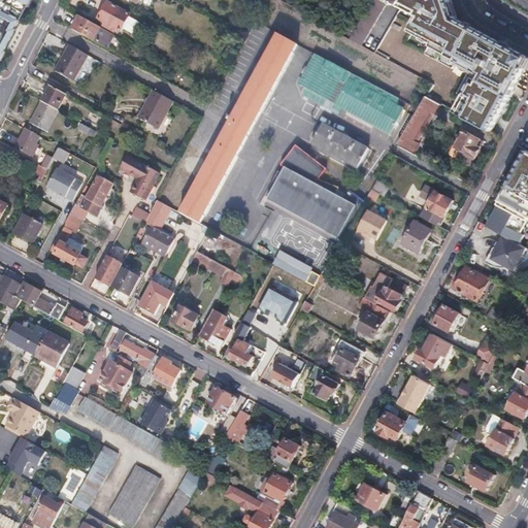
[(0,0),(0,48),(11,28),(10,27),(19,12),(24,0),(0,0)]
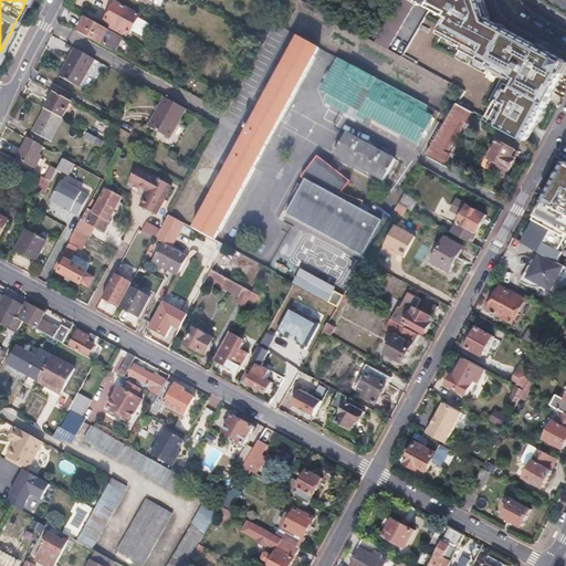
[(417,1),(413,0),(398,0),(374,42),(388,50),(417,1)]
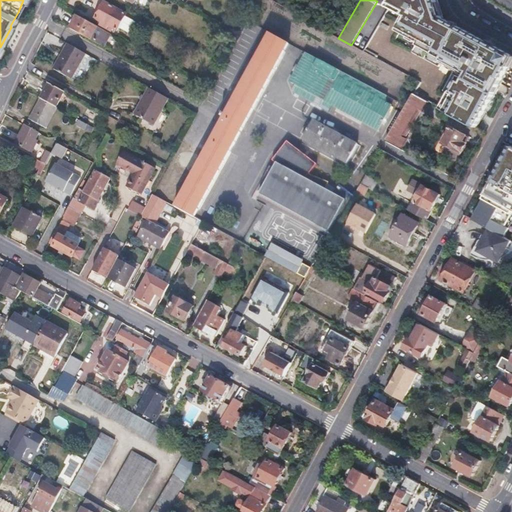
[(393,0),(391,3),(415,17),(426,49),(468,72),(446,112),(476,129),(496,91),(511,62),(511,56),(452,24),(442,19),(436,0),(393,0)]
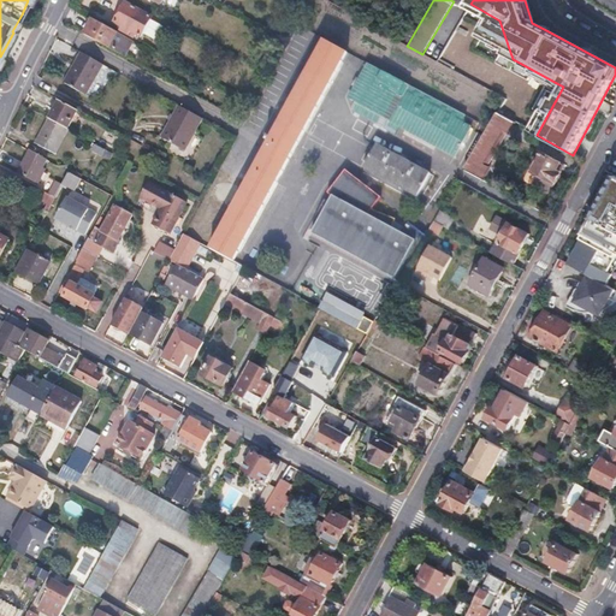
[(150,18),(124,3),(113,22),(120,27),(119,30),(132,37),(134,34),(140,37),(150,18)]
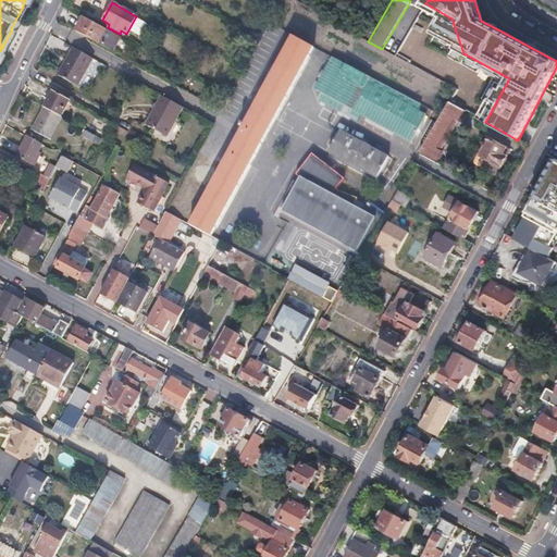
[(83,16),(75,31),(112,51),(121,37),(83,16)]
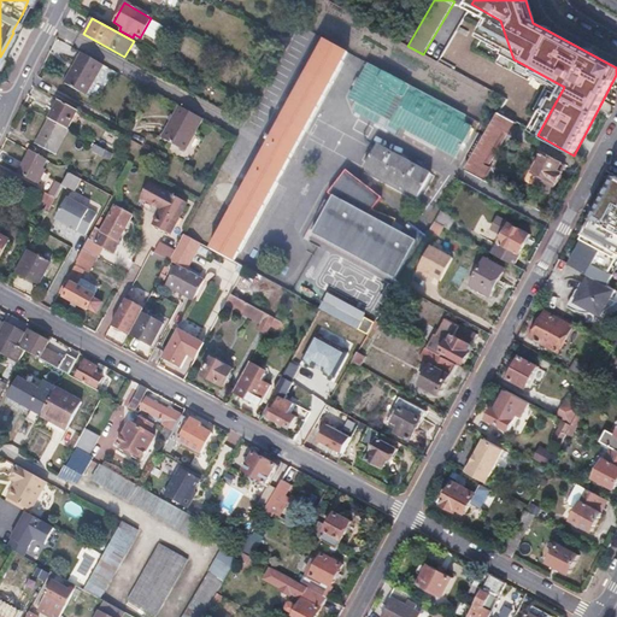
[(347,54),(323,41),(210,250),(234,263),(240,252),(225,245),(263,176),(277,183),(304,134),(291,125),(327,58),(341,65),(347,54)]
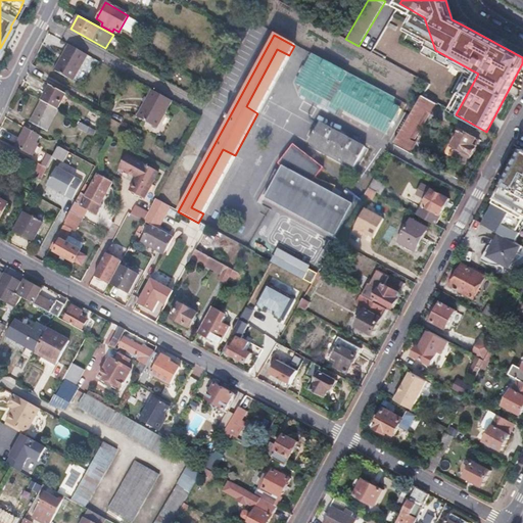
[(87,55),(68,45),(54,70),(73,81),(87,55)]
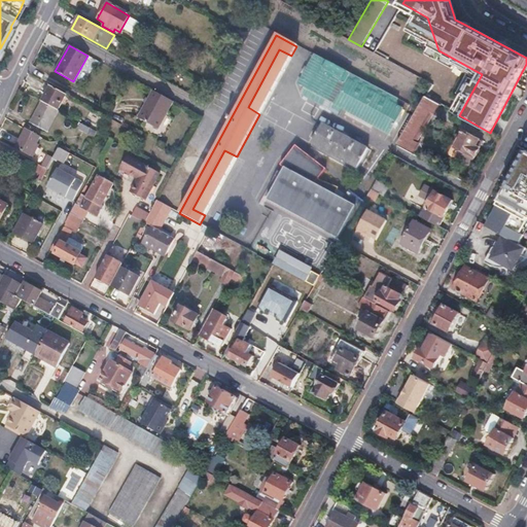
[(291,56),(279,49),(248,107),(259,114),(291,56)]
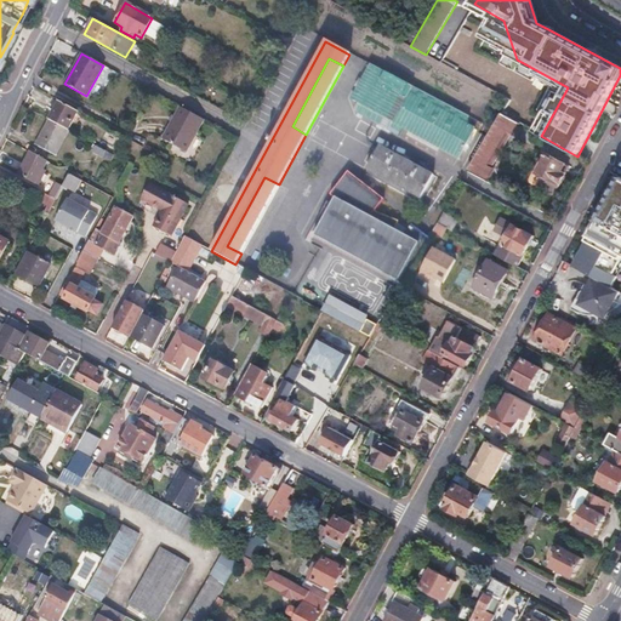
[(383,119),(391,124),(406,95),(410,87),(370,67),(351,102),(357,104),(354,110),(354,112),(354,113),(354,114),(354,115),(355,115),(379,129),(383,119)]
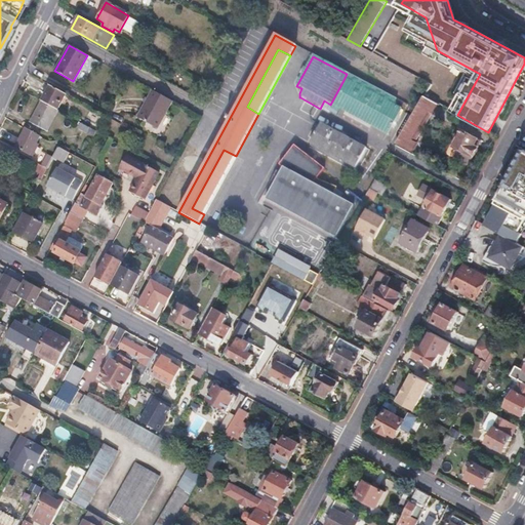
[(344,80),(330,105),(340,110),(387,134),(400,111),(344,80)]
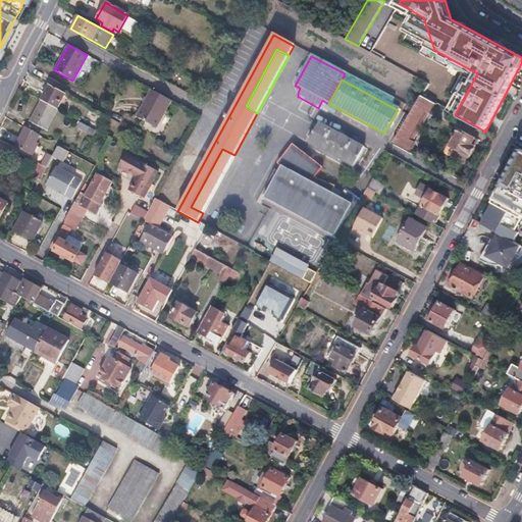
[(64,94),(50,86),(41,102),(56,110),(64,94)]
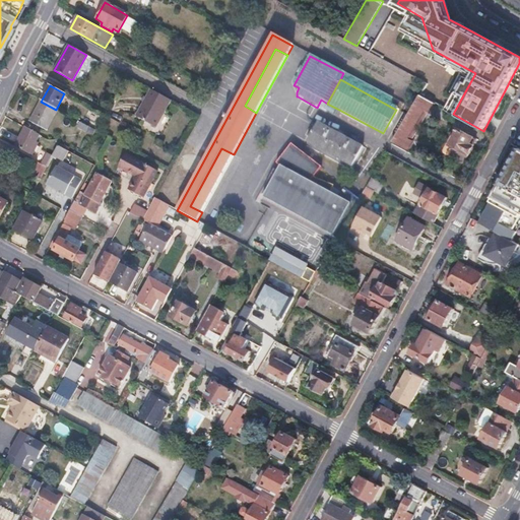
[(170,101),(149,89),(134,116),(153,127),(170,101)]
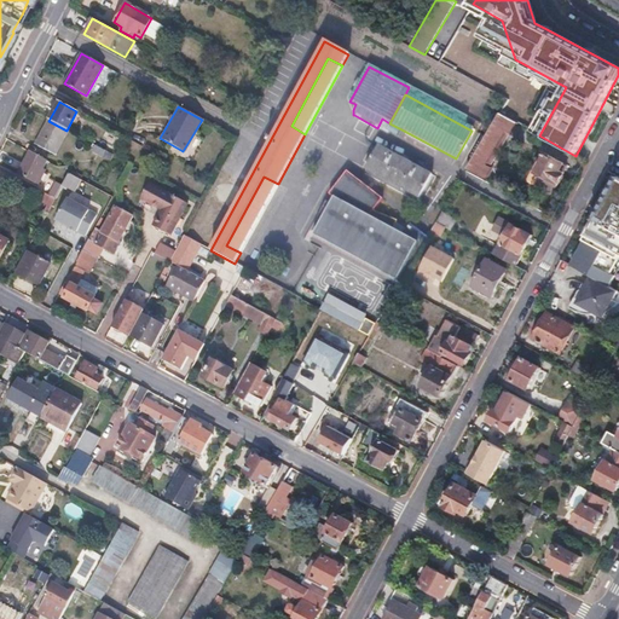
[(489,178),(518,119),(499,109),(469,169),(489,178)]
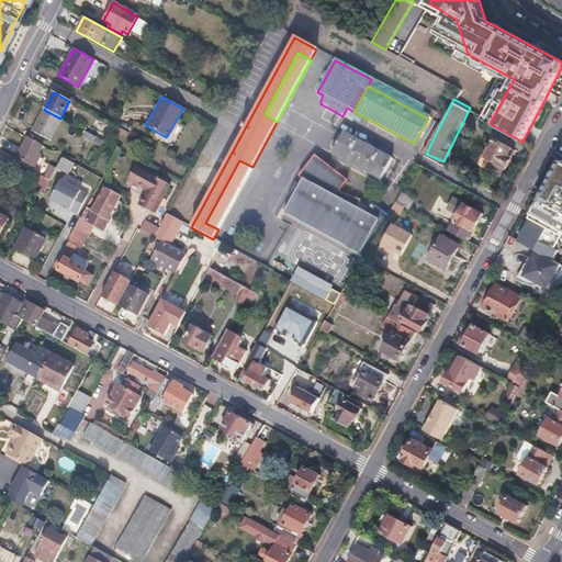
[(347,108),(343,116),(349,120),(353,112),(347,108)]
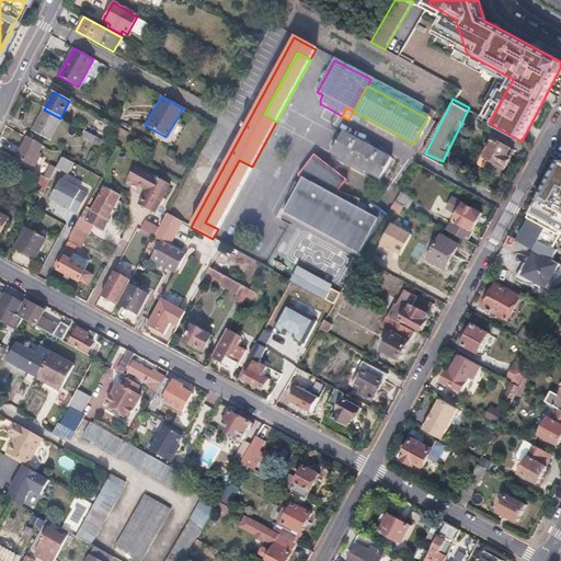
[(44,110),(32,130),(49,140),(61,118),(60,118),(44,110)]
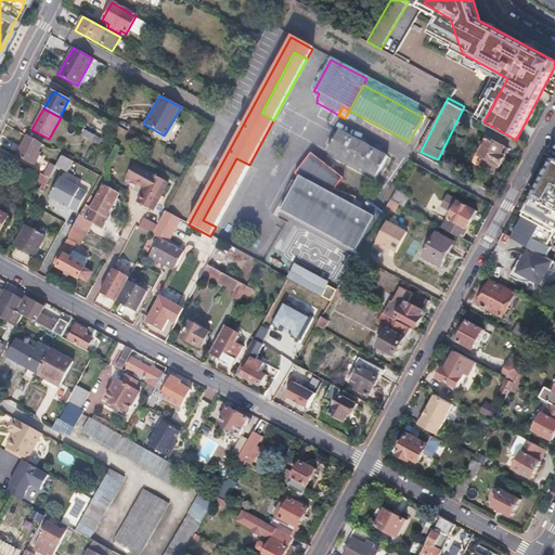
[(349,111),(345,118),(355,124),(359,117),(360,116),(349,111)]
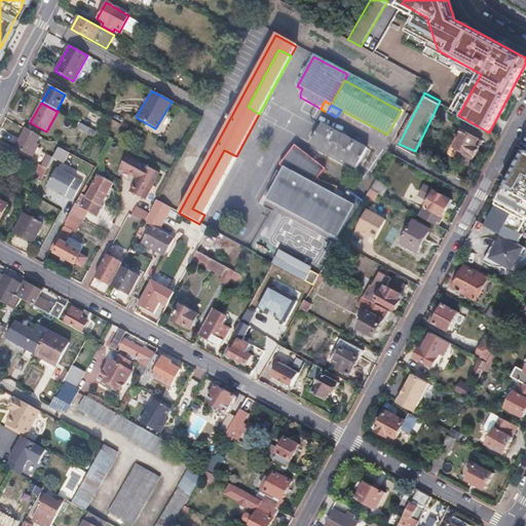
[(80,123),(78,128),(92,137),(96,132),(80,123)]
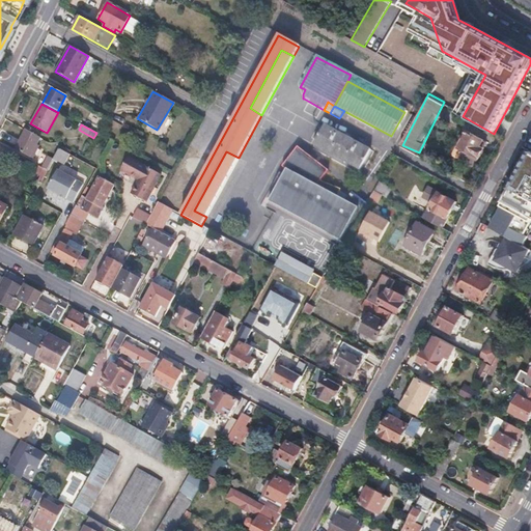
[(323,127),(312,146),(358,171),(369,151),(323,127)]
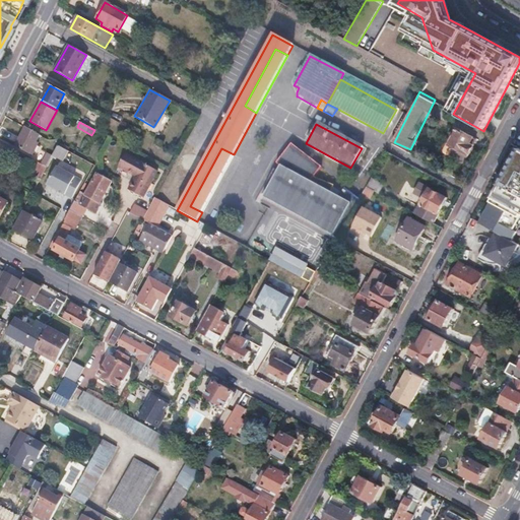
[(40,135),(24,127),(14,145),(29,153),(40,135)]
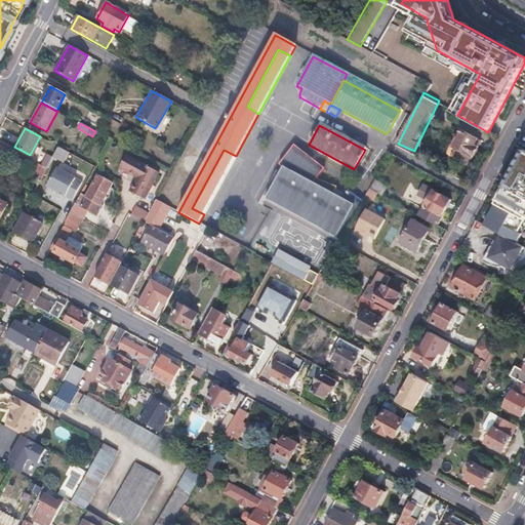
[(478,139),(463,131),(455,148),(459,150),(458,152),(472,159),(475,153),(478,148),(475,146),(478,139)]
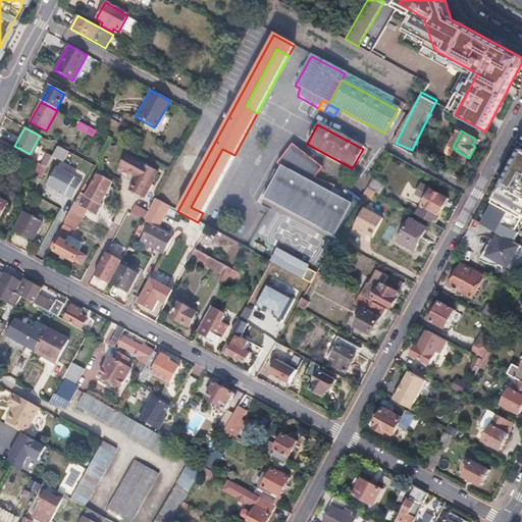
[(276,164),(280,167),(264,199),(271,203),(315,228),(316,226),(319,222),(325,226),(323,232),(331,238),(349,208),(353,211),(359,201),(345,190),(336,199),(332,203),(326,198),(327,195),(329,193),(330,192),(313,178),(321,167),(292,145),(276,164)]
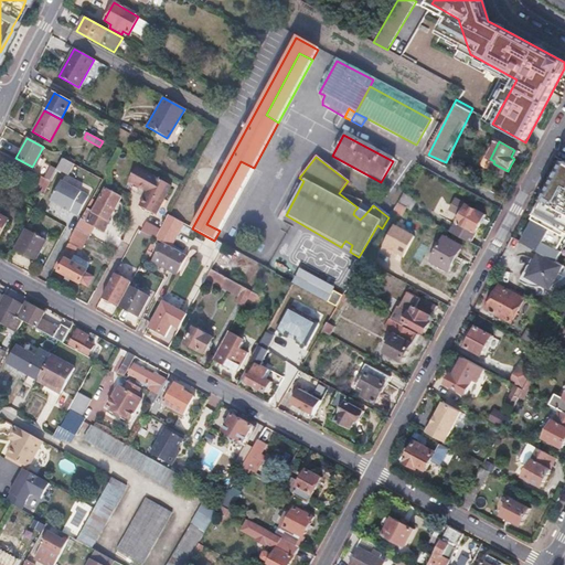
[(73,164),(62,159),(56,169),(67,174),(73,164)]
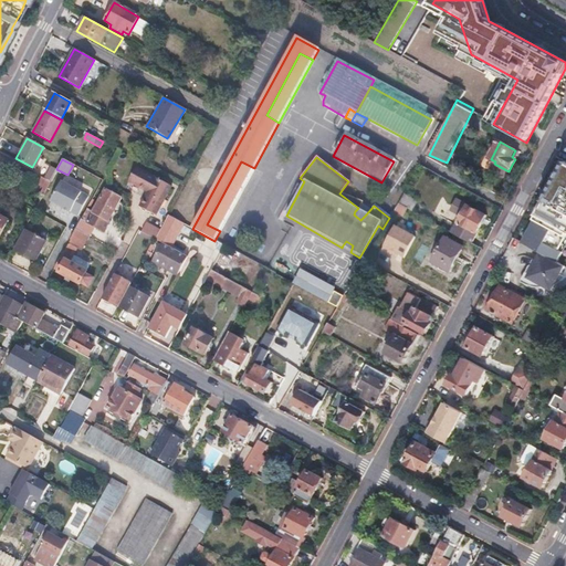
[(254,168),(241,161),(207,224),(220,231),(254,168)]
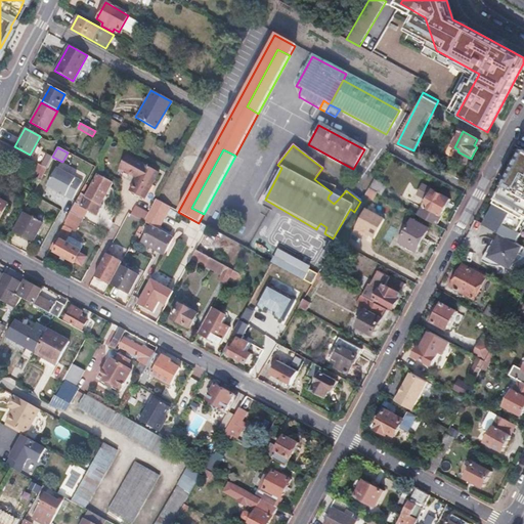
[(457,151),(453,158),(467,165),(471,159),(457,151)]
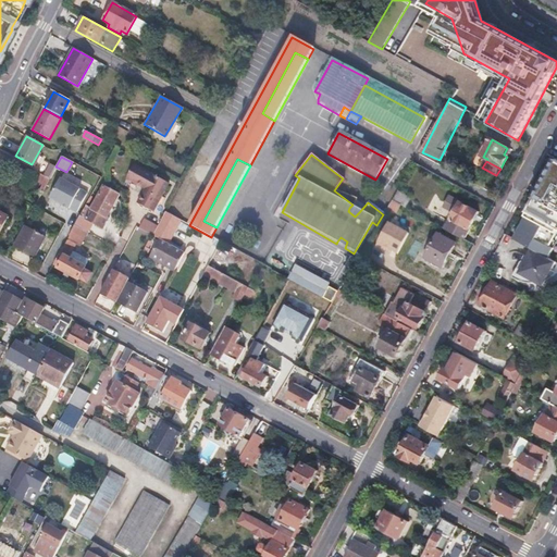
[(136,165),(128,180),(145,188),(137,203),(152,211),(168,183),(136,165)]
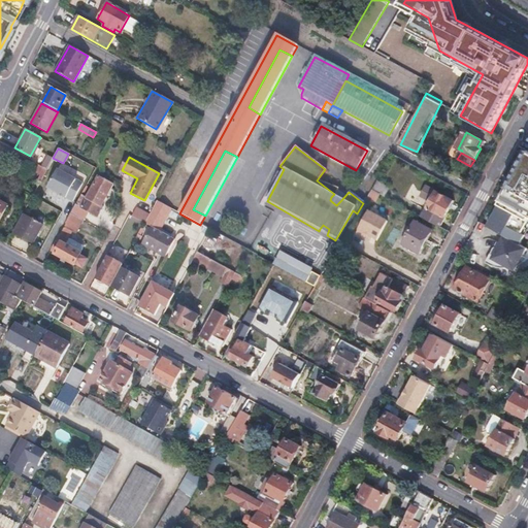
[(527,160),(516,182),(527,188),(527,160)]
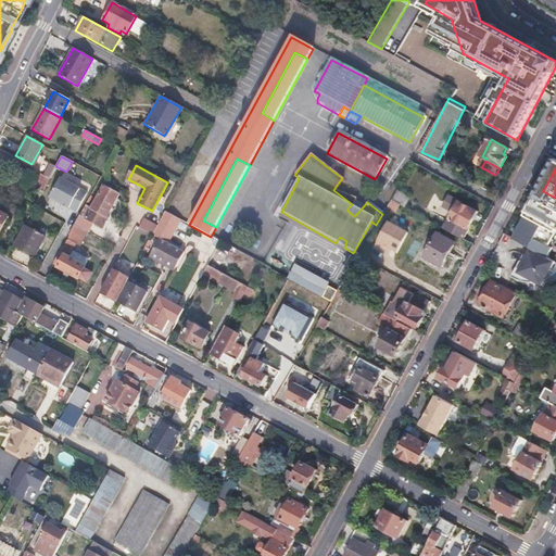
[(49,179),(40,174),(37,180),(46,185),(49,179)]
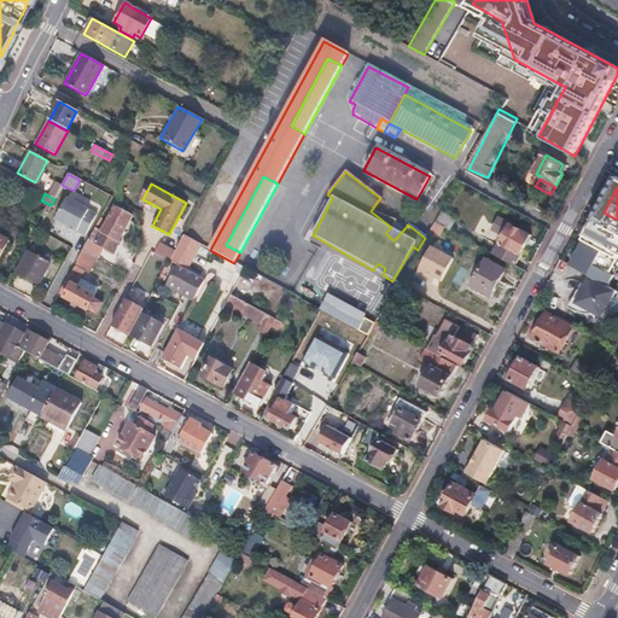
[(95,215),(66,198),(56,220),(85,235),(95,215)]
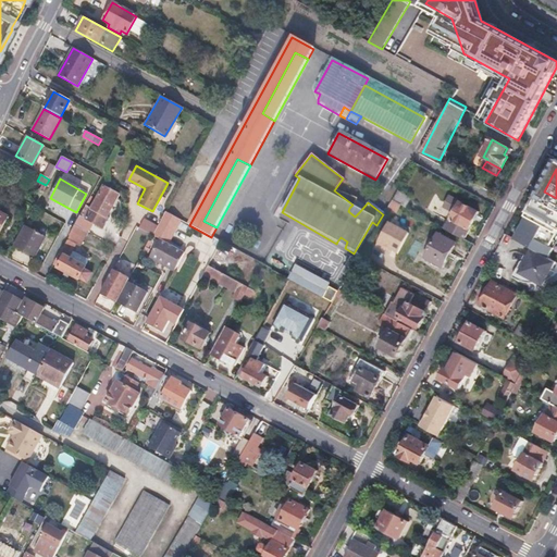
[(107,181),(103,186),(118,195),(121,188),(107,181)]
